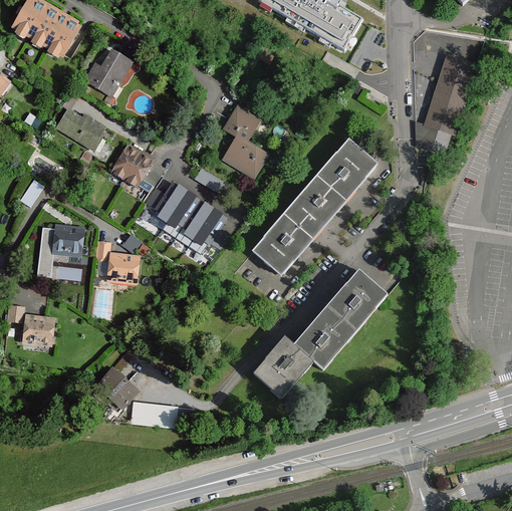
[(25,0),(11,24),(61,54),(79,24),(75,22),(76,20),(42,0),(25,0)]
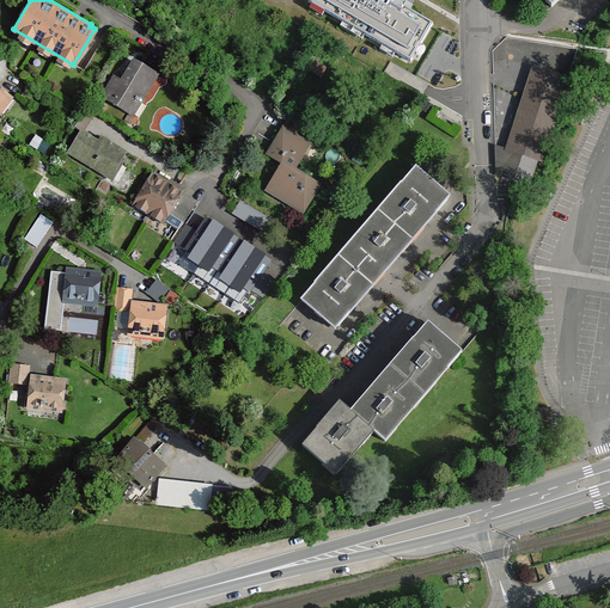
[(307,0),(406,56),(426,20),(390,0),(307,0)]
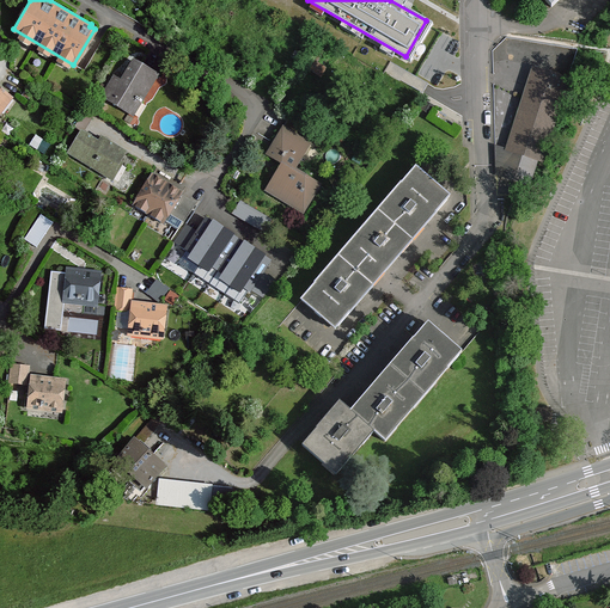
[(115,73),(102,94),(134,115),(159,72),(133,56),(121,77),(115,73)]
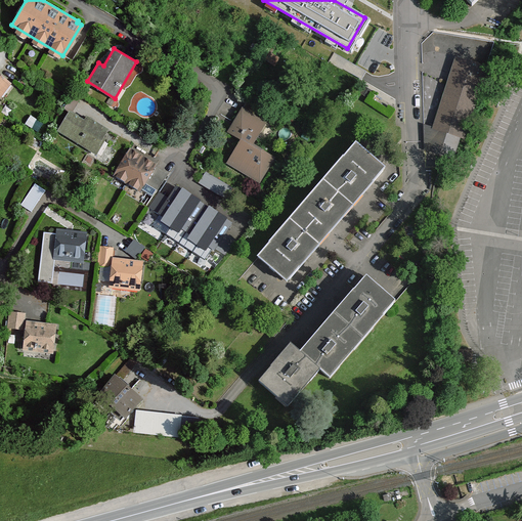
[(455,57),(432,128),(465,139),(488,69),(455,57)]
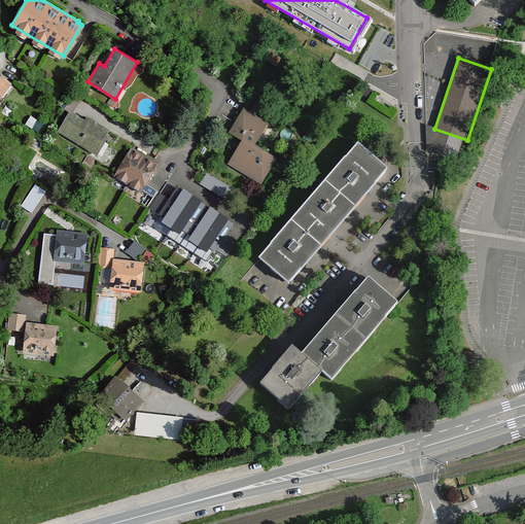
[(0,97),(11,82),(0,73),(0,97)]
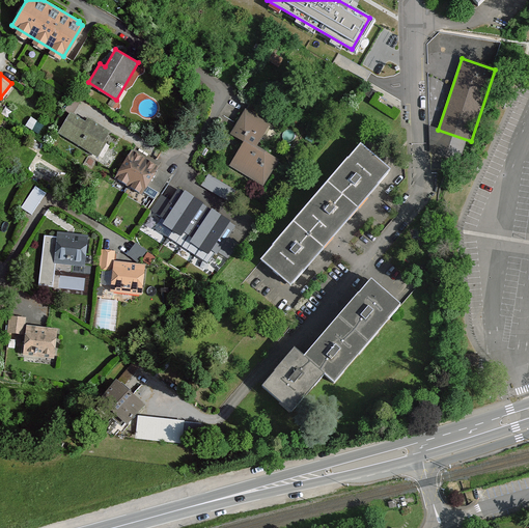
[(244,140),(230,164),(261,183),(276,158),(254,144),(268,121),(258,116),(263,108),(249,101),(230,133),(244,140)]
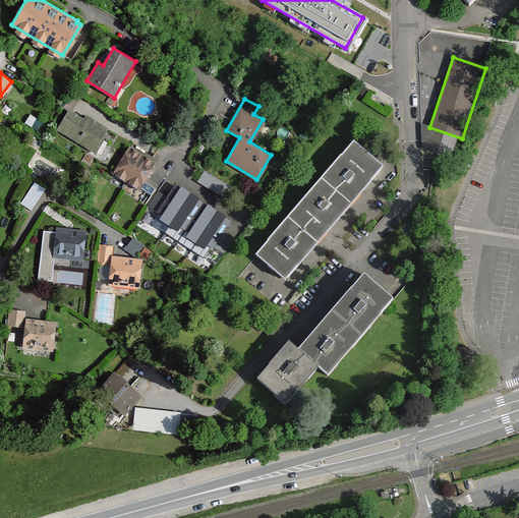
[(69,109),(57,128),(96,151),(104,137),(103,136),(108,127),(87,114),(84,118),(69,109)]
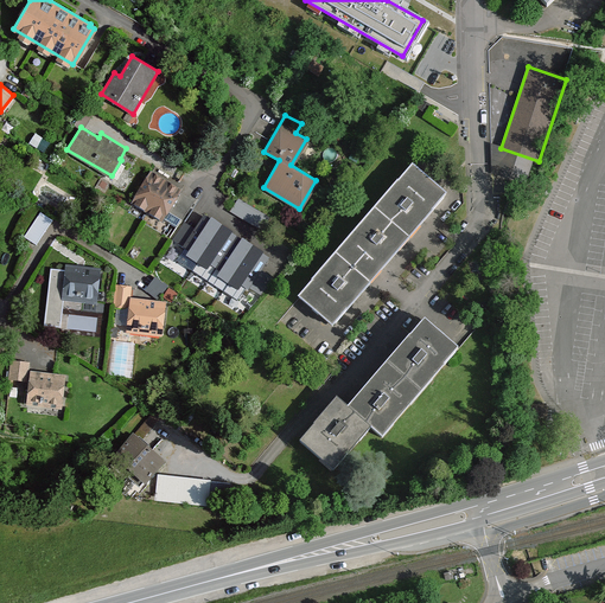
[(413,164),(300,293),(333,322),(446,192),(413,164)]
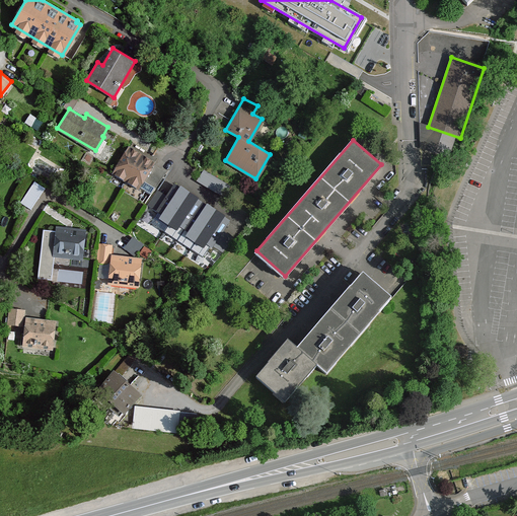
[(160,168),(127,148),(113,170),(137,186),(141,178),(150,185),(160,168)]
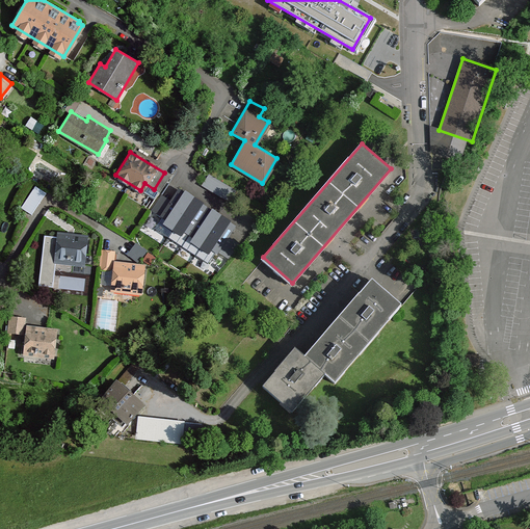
[(230,195),(235,184),(208,172),(202,183),(230,195)]
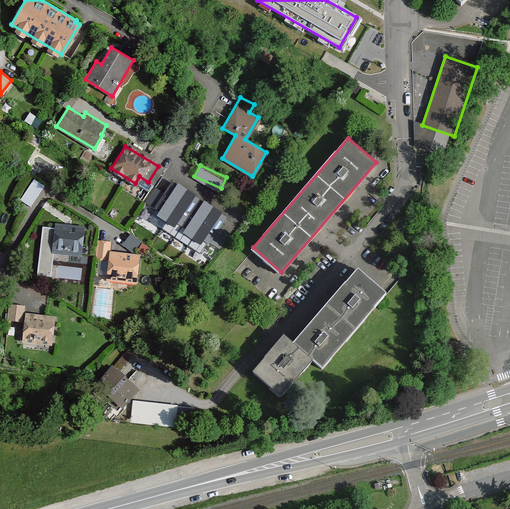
[(34,175),(20,196),(31,203),(44,182),(34,175)]
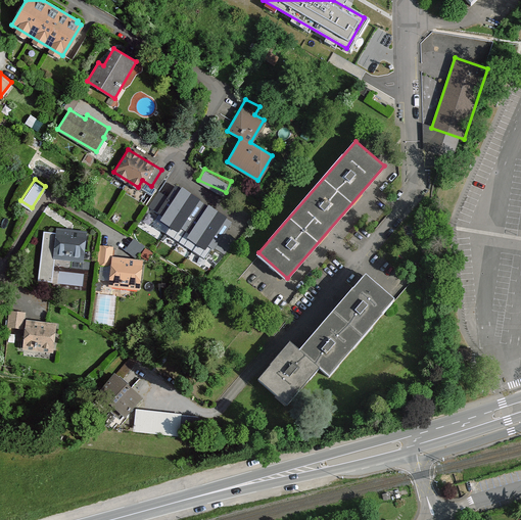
[(178,188),(164,211),(184,223),(186,221),(195,226),(209,201),(192,191),(190,195),(178,188)]
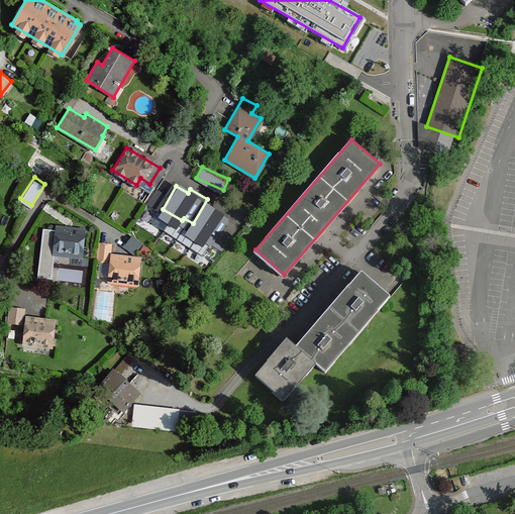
[(53,228),(50,253),(53,253),(82,258),(85,227),(54,224),(53,228)]
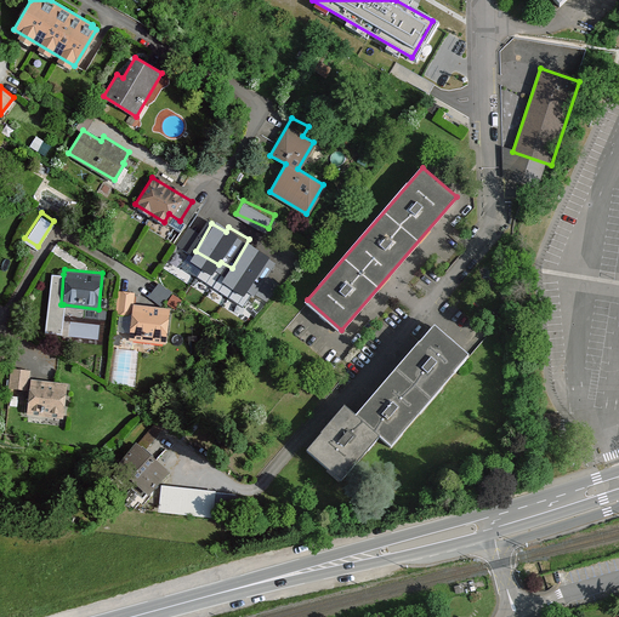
[(49,273),(43,331),(60,332),(63,304),(61,304),(63,274),(49,273)]
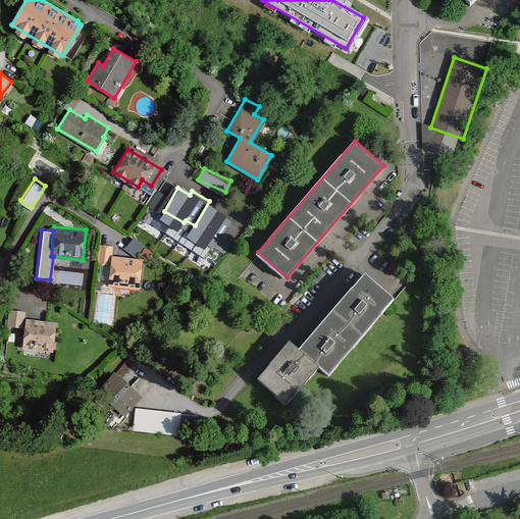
[(99,243),(97,263),(111,264),(112,256),(113,245),(99,243)]
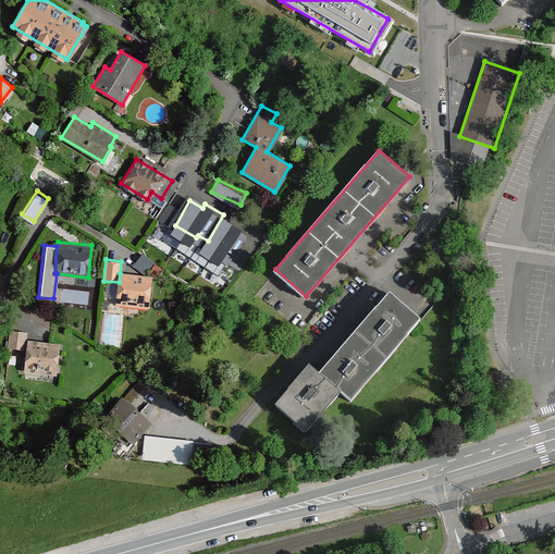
[(119,282),(116,304),(149,307),(152,277),(120,273),(119,282)]
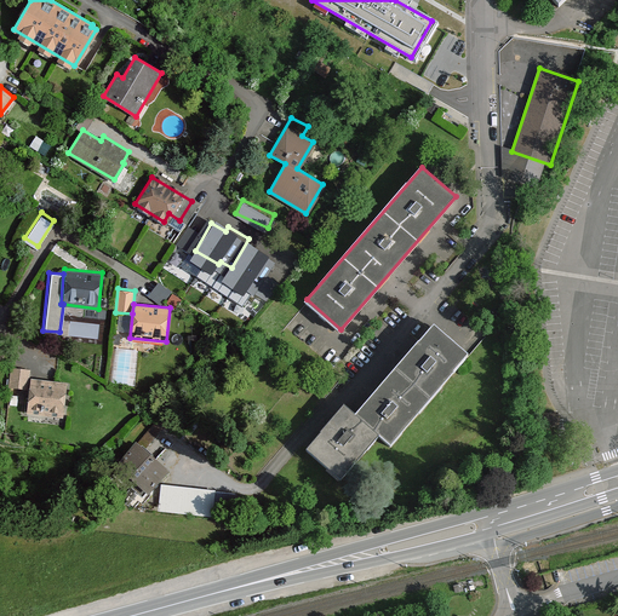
[(430,324),(355,414),(377,432),(389,443),(465,353),(430,324)]
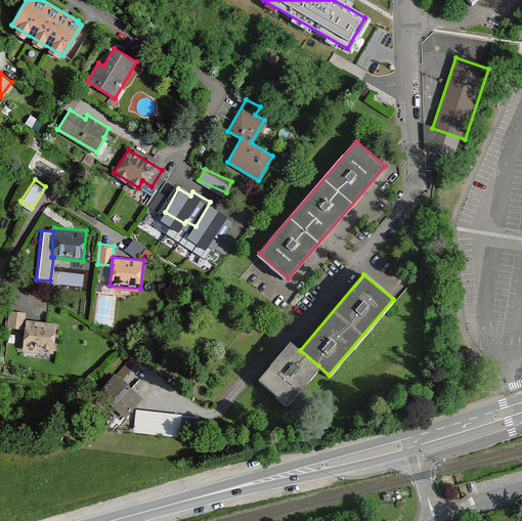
[(24,311),(8,310),(7,324),(22,327),(24,311)]
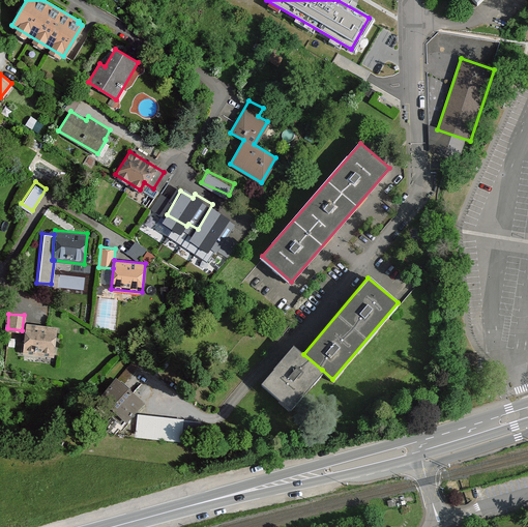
[(26,323),(24,352),(54,355),(57,326),(26,323)]
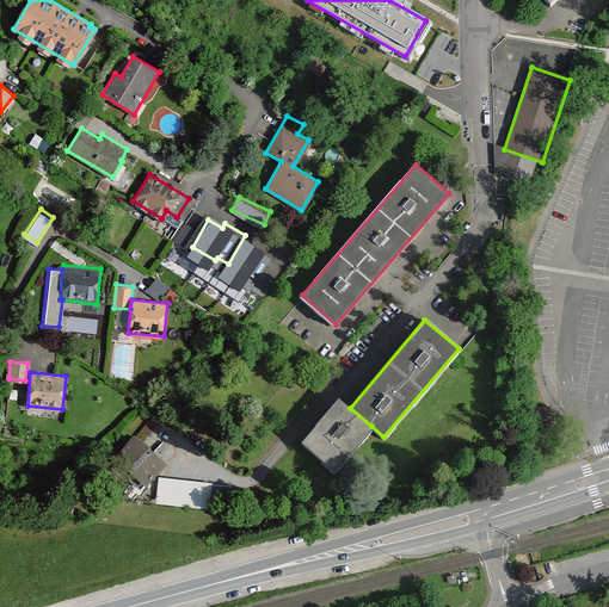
[(371,426),(350,408),(338,398),(301,441),(334,470),(371,426)]
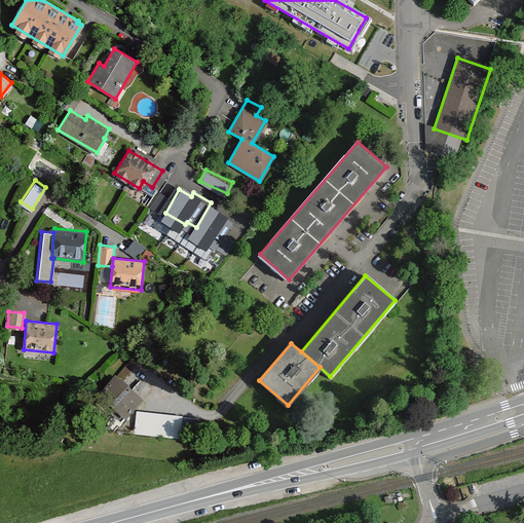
[(460,359),(471,358),(470,348),(459,349),(460,359)]
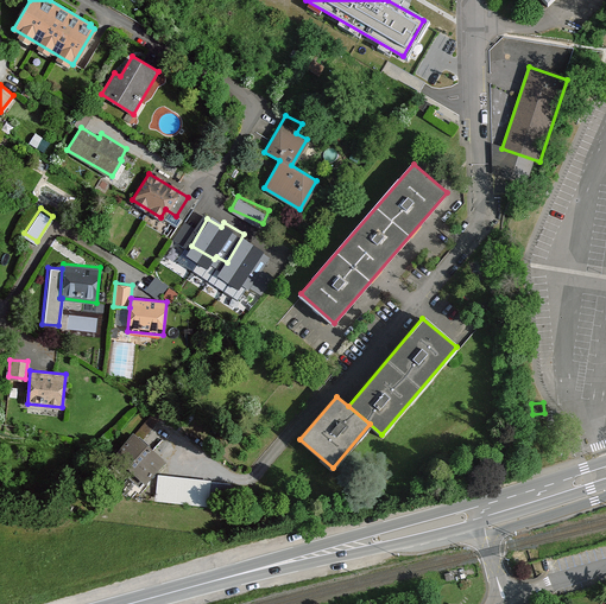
[(134,434),(115,457),(147,484),(166,462),(134,434)]
